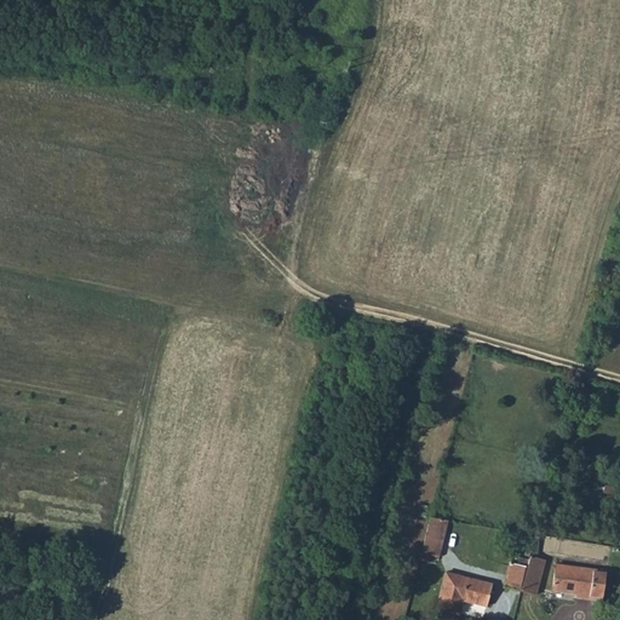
[(608,503),(612,494),(595,488),(591,495),(608,503)]
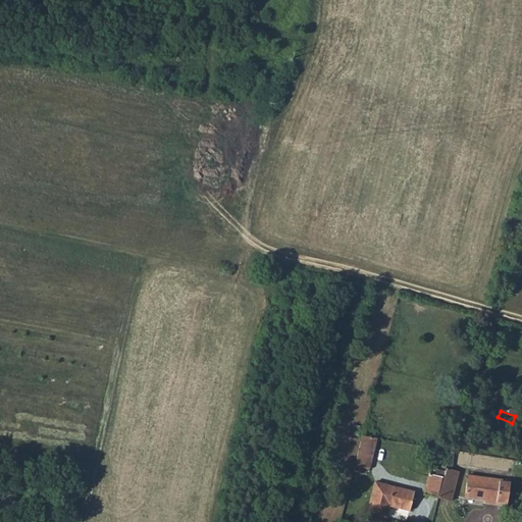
[(376,438),(362,434),(359,449),(373,452),(376,438)]
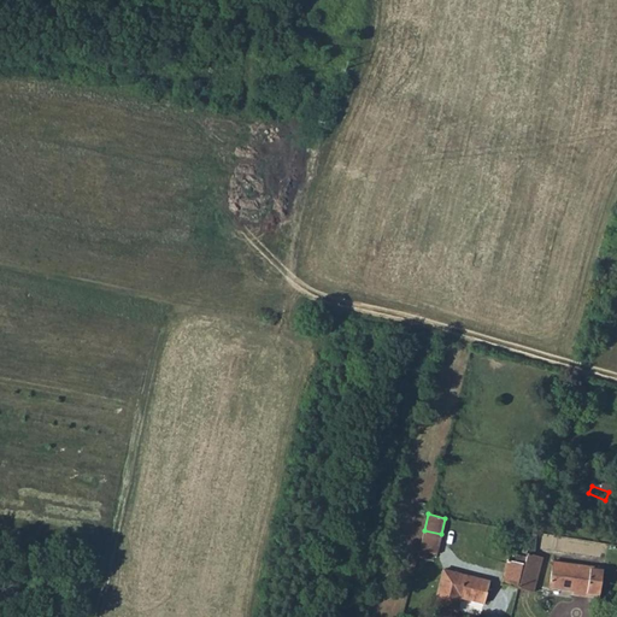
[(419,550),(427,551),(436,553),(441,534),(424,530),(419,550)]
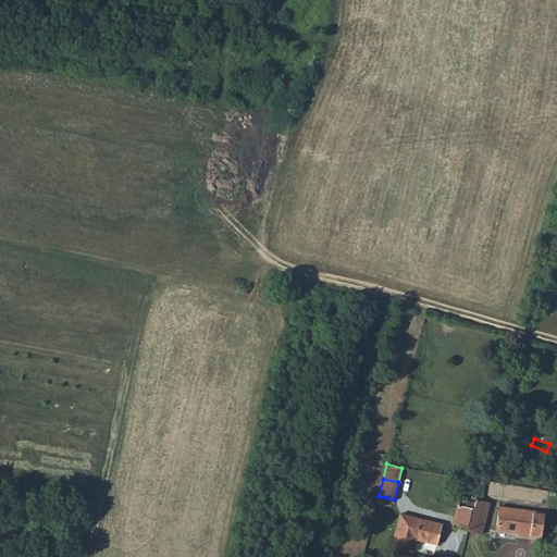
[(465,508),(472,509),(474,503),(467,500),(465,508)]
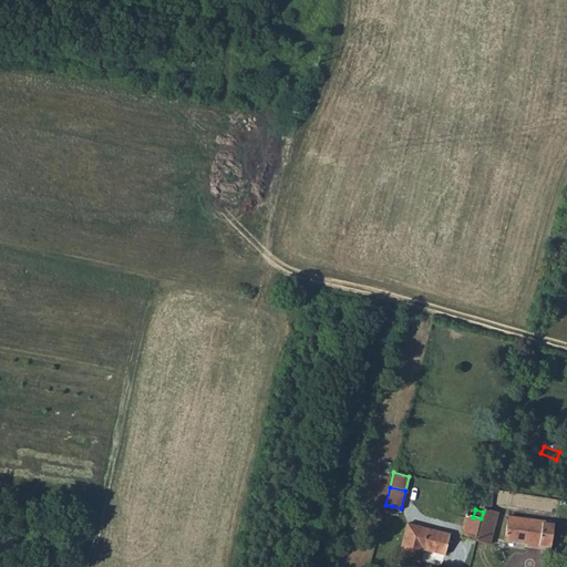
[(484,509),(476,542),(491,544),(497,513),(484,509)]
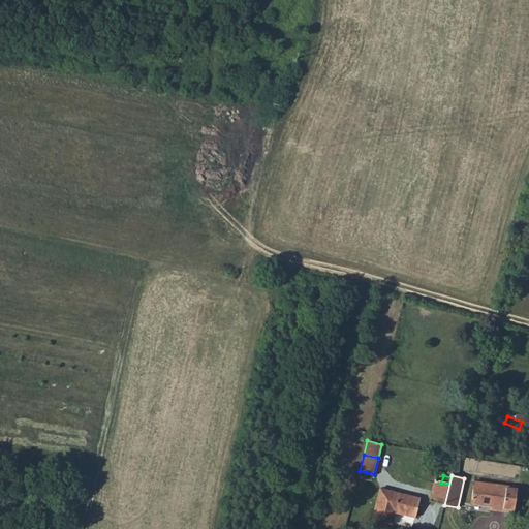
[(443,504),(448,484),(441,483),(435,480),(430,500),(443,504)]
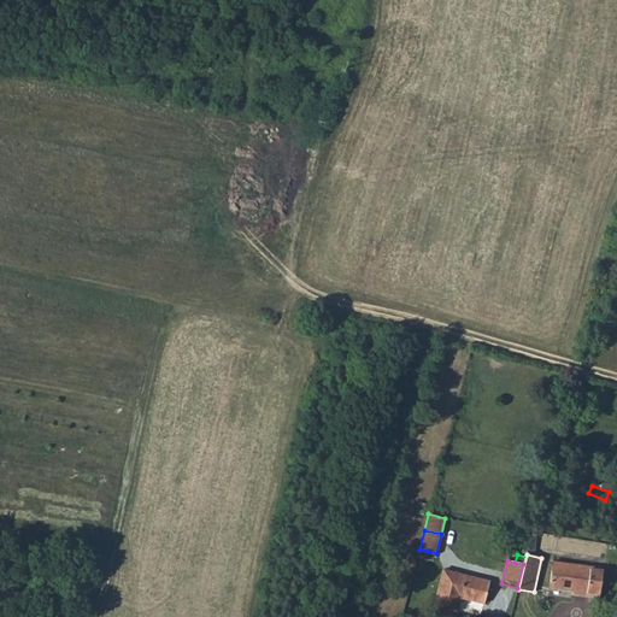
[(586,592),(586,595),(600,598),(604,569),(553,562),(550,587),(573,591),(586,592)]
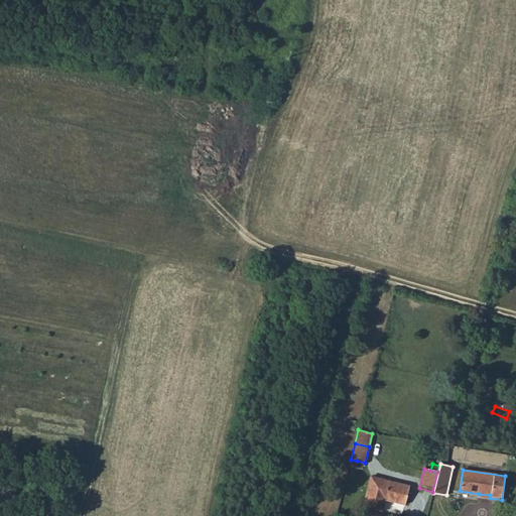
[(364,506),(382,511),(385,500),(403,504),(408,486),(371,477),(364,506)]
